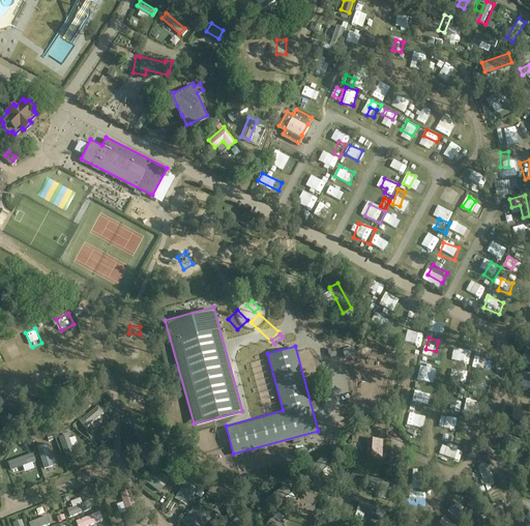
[(459,354),(455,362),(470,367),(472,358),(459,354)]
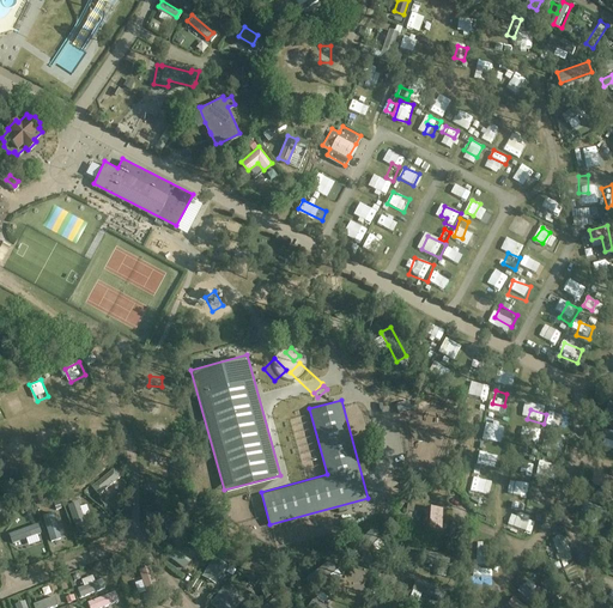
[(570,419),(552,414),(548,427),(566,432),(570,419)]
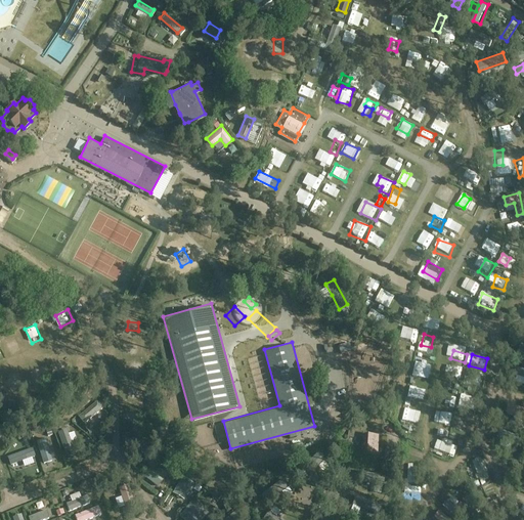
[(422,369),(423,366),(418,364),(415,375),(429,380),(432,373),(422,369)]
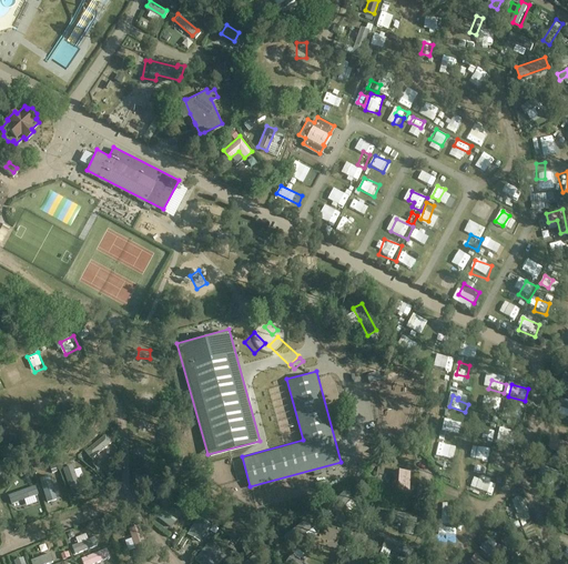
[(567,398),(559,395),(557,403),(567,408),(567,398)]
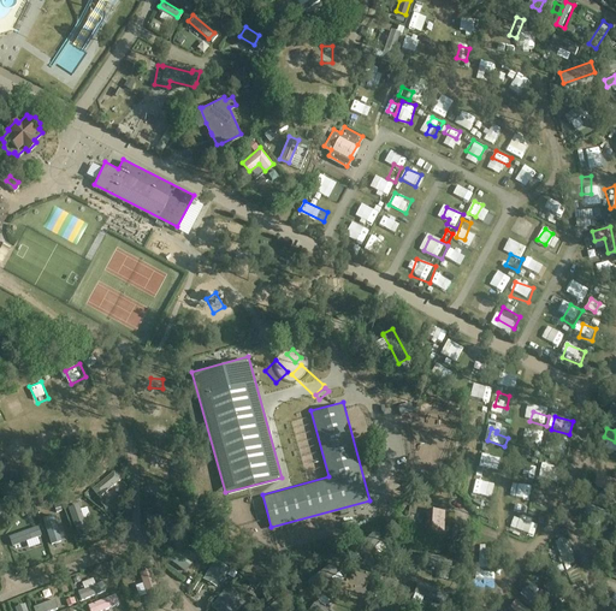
[(289,461),(302,448),(295,442),(283,455),(289,461)]
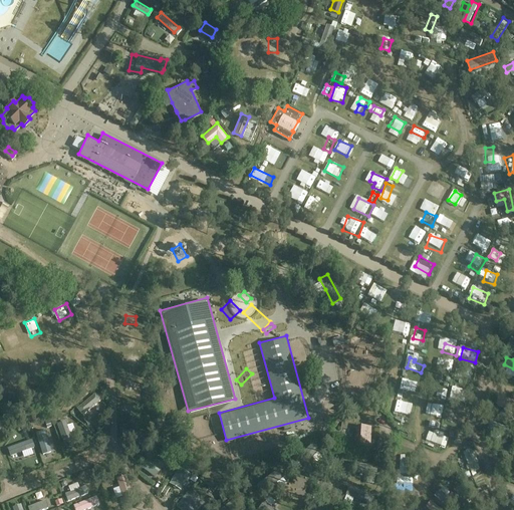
[(413,395),(416,380),(405,378),(403,393),(413,395)]
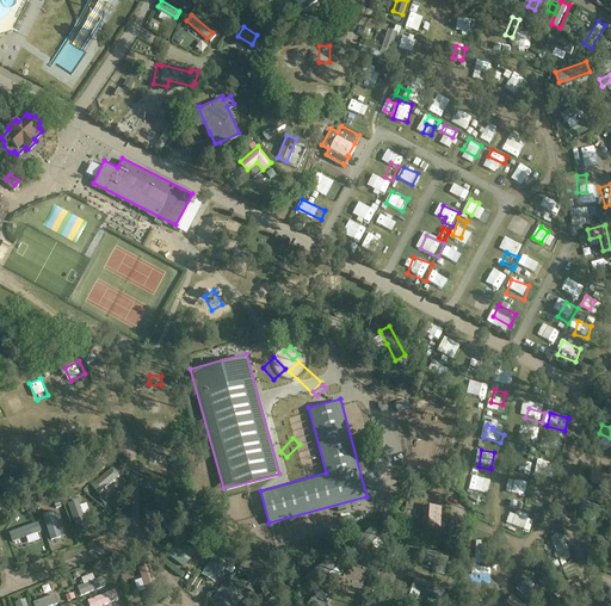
[(522,472),(532,474),(535,458),(524,456),(522,472)]
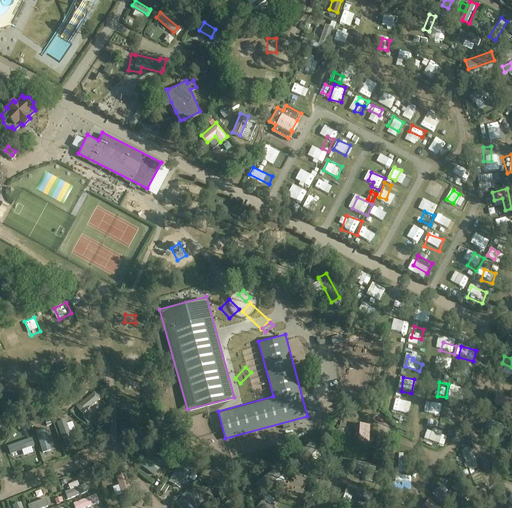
[(93,393),(78,408),(86,416),(101,401),(93,393)]
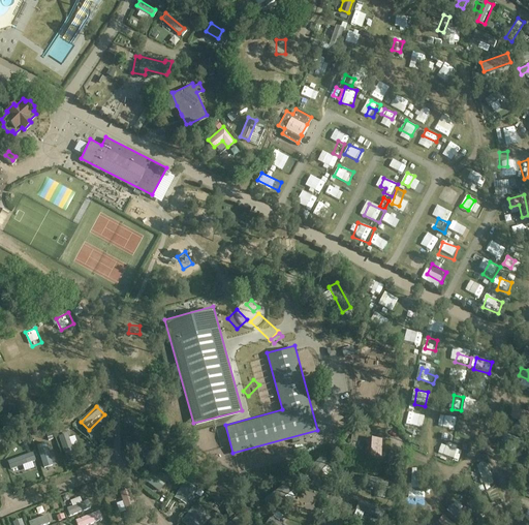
[(528,410),(512,406),(509,414),(528,420),(528,410)]
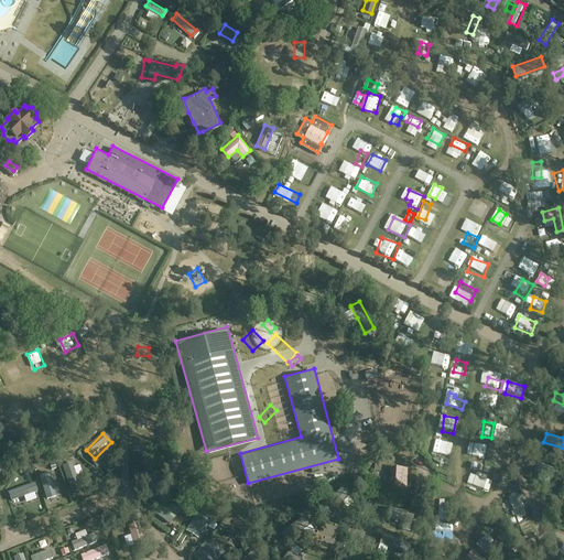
[(474,444),(473,456),(488,458),(489,447),(474,444)]
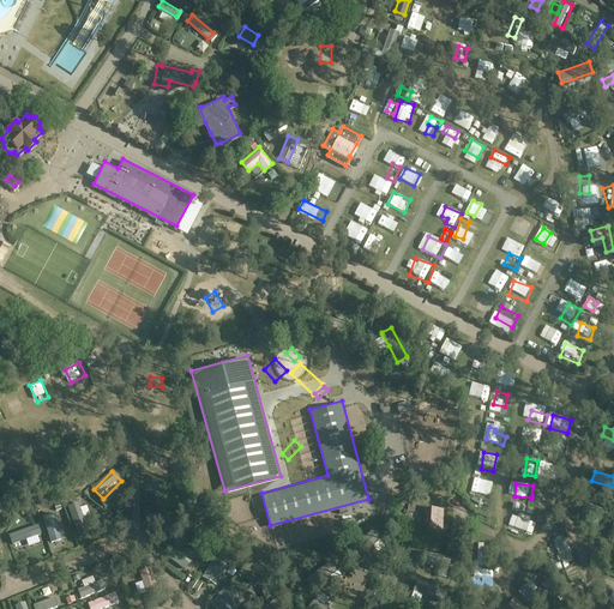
[(611,513),(613,506),(591,500),(589,507),(611,513)]
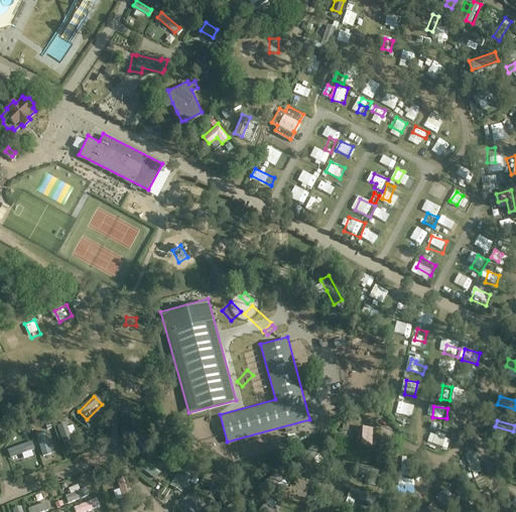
[(372,444),(373,425),(357,424),(356,443),(372,444)]
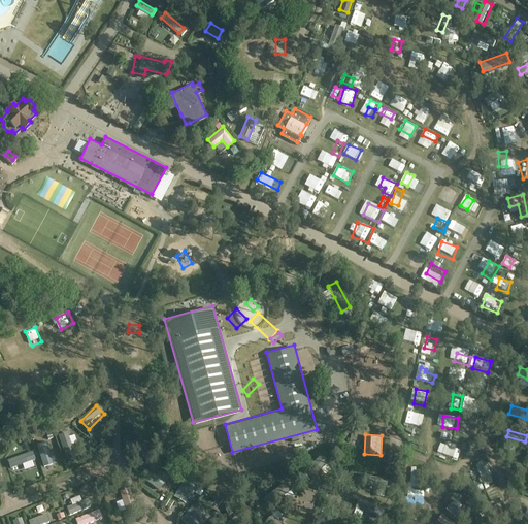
[(68,462),(76,459),(68,437),(60,440),(68,462)]
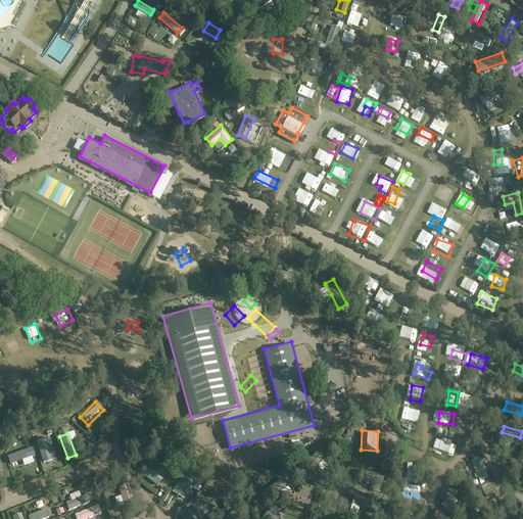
[(125,443),(148,442),(147,434),(125,435),(125,443)]
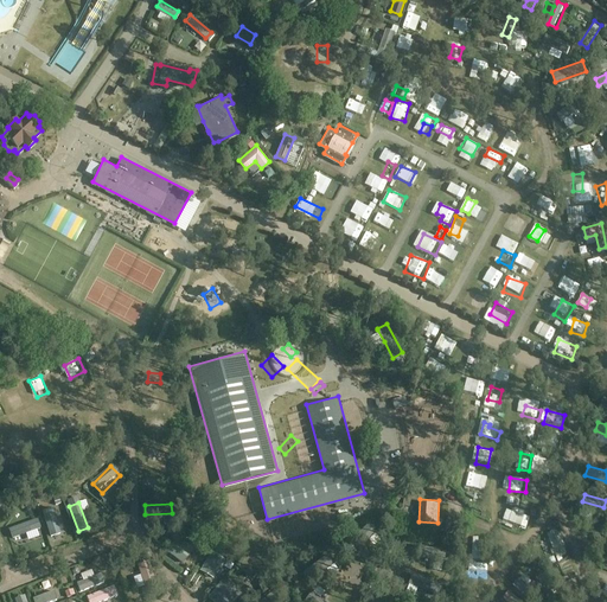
[(55,510),(45,511),(49,529),(57,527),(55,510)]
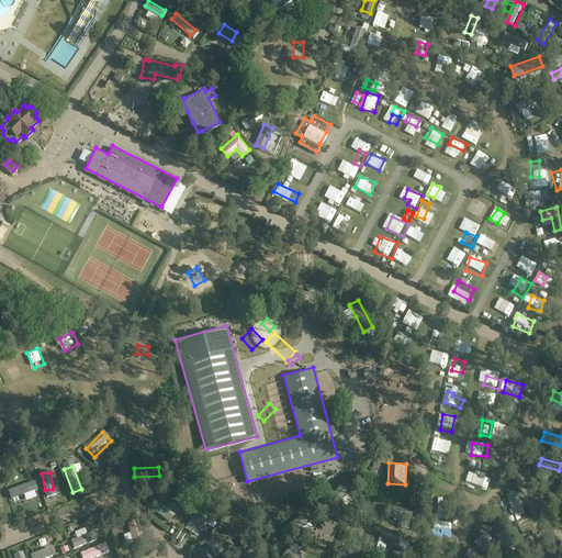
[(32,476),(8,484),(11,494),(35,486),(32,476)]
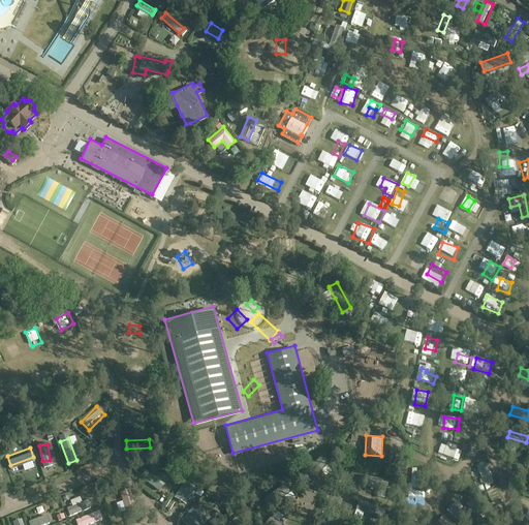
[(449,455),(457,463),(464,456),(457,448),(449,455)]
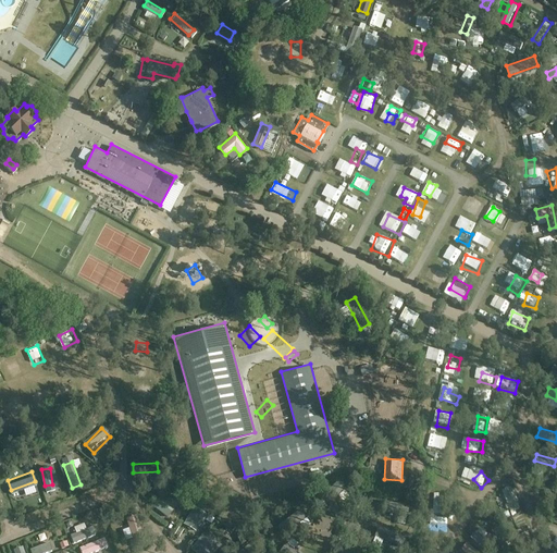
[(344,484),(337,479),(317,499),(323,505),(344,484)]
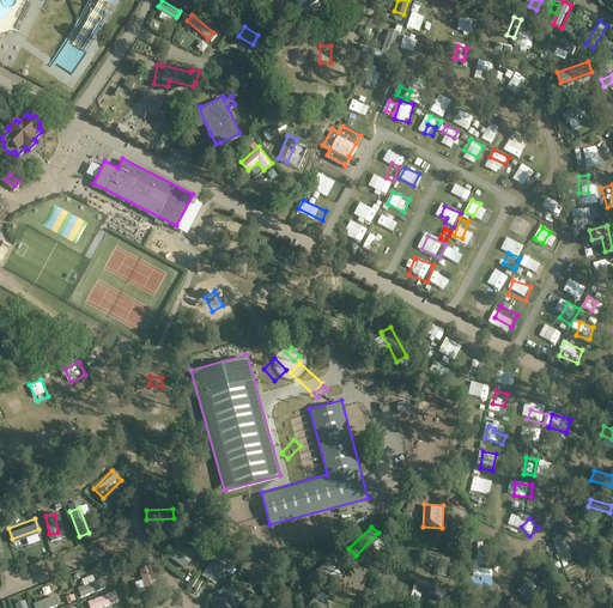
[(553,537),(562,559),(571,555),(563,534),(553,537)]
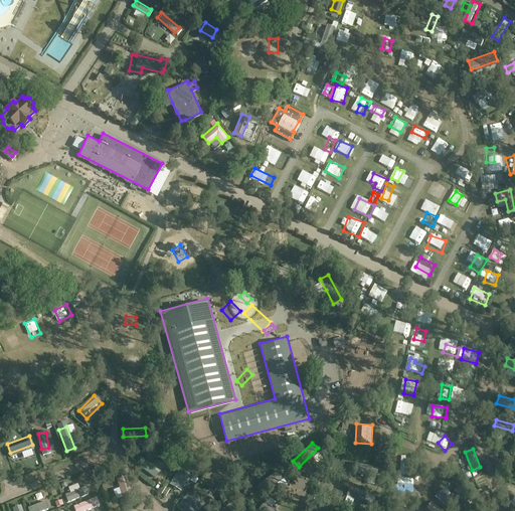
[(142,466),(155,476),(165,464),(157,458),(154,462),(148,457),(142,466)]
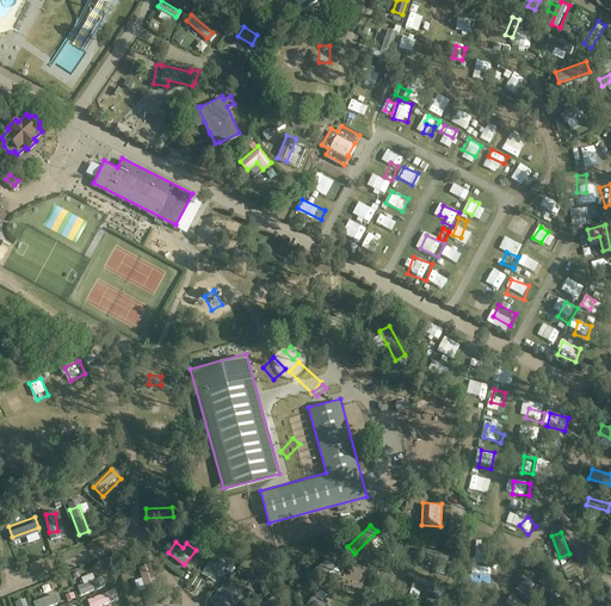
[(417,545),(415,556),(446,563),(449,552),(417,545)]
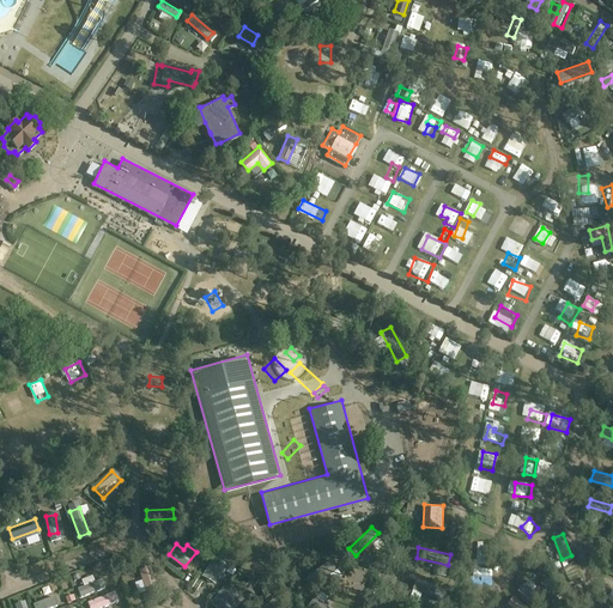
[(216,582),(226,561),(213,553),(201,573),(216,582)]
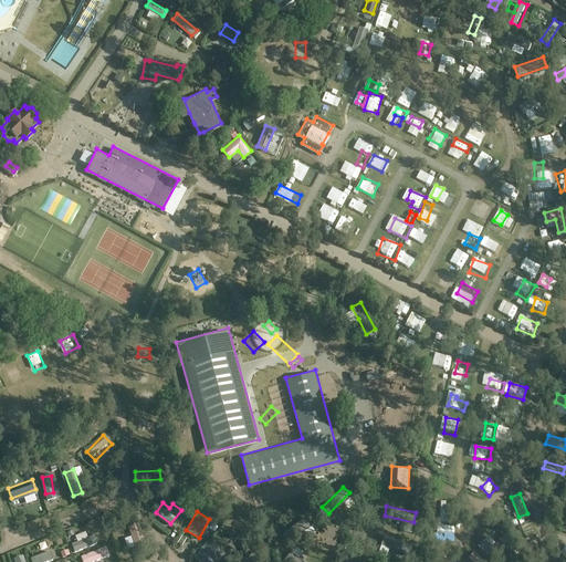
[(306,514),(281,532),(287,540),(312,522),(306,514)]
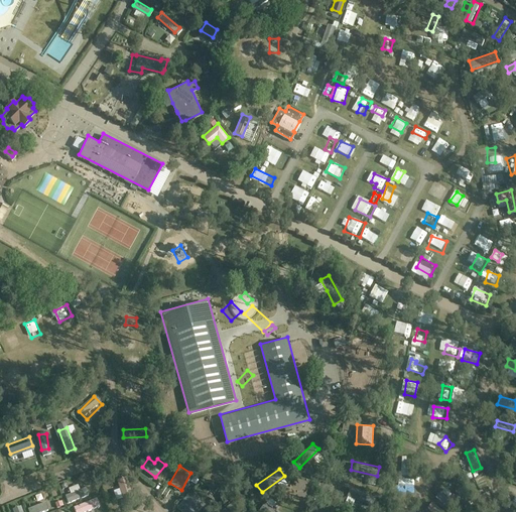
[(351,485),(347,494),(372,504),(376,495),(351,485)]
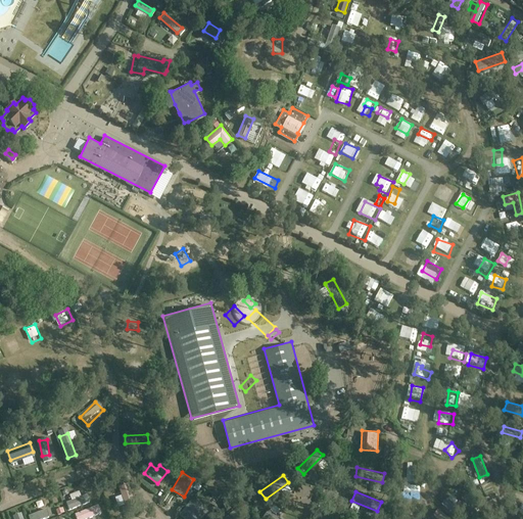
[(448,496),(442,502),(460,517),(465,511),(448,496)]
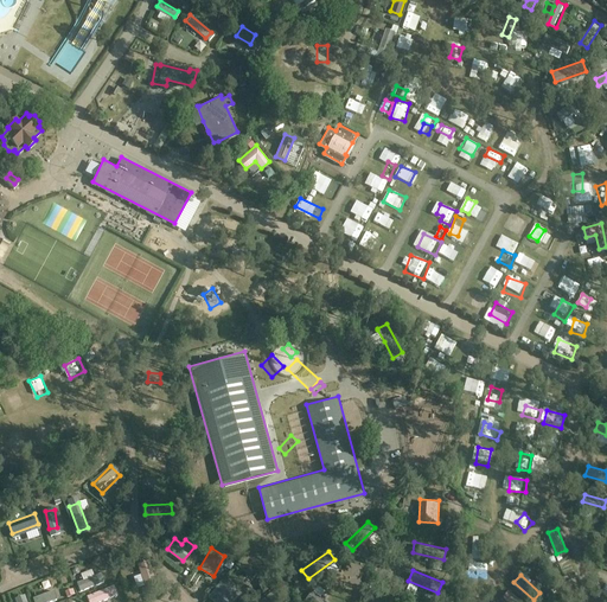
[(585,596),(576,576),(568,578),(576,600),(585,596)]
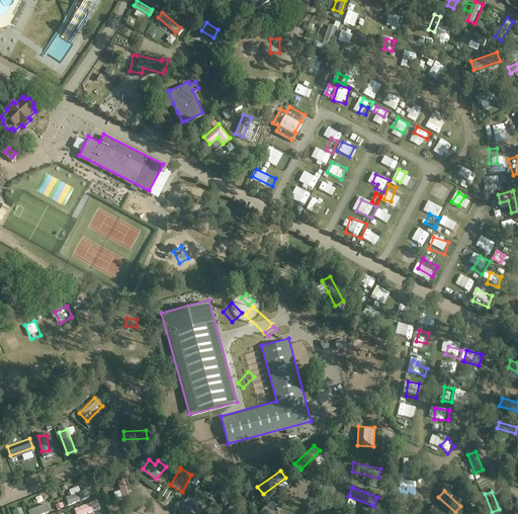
[(72,499),(74,506),(91,502),(89,494),(72,499)]
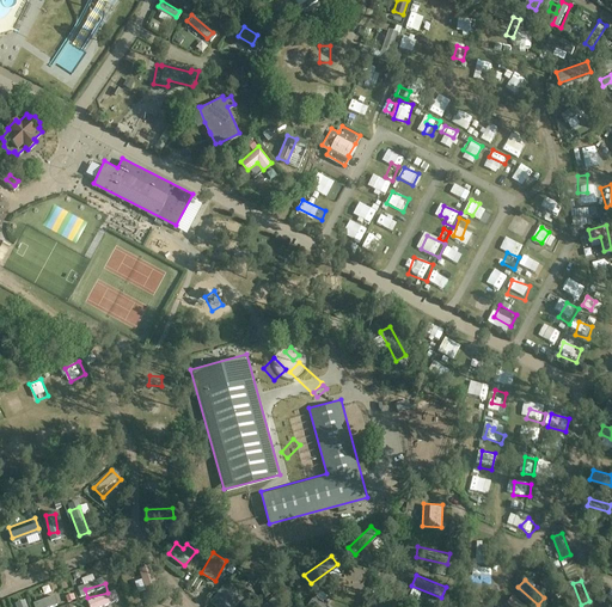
[(209,600),(218,606),(232,606),(240,598),(222,584),(209,600)]
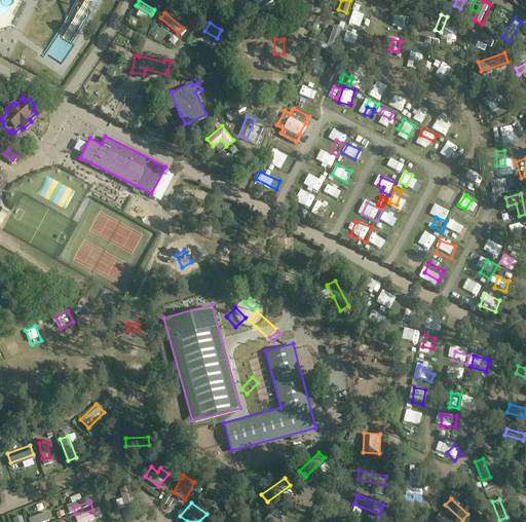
[(29,521),(34,521),(49,517),(46,509),(28,516),(29,521)]
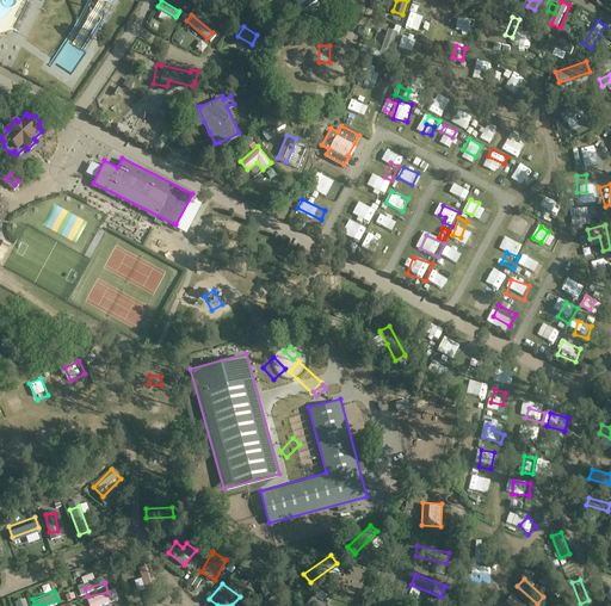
[(116,591),(88,603),(90,605),(115,605),(122,604),(116,591)]
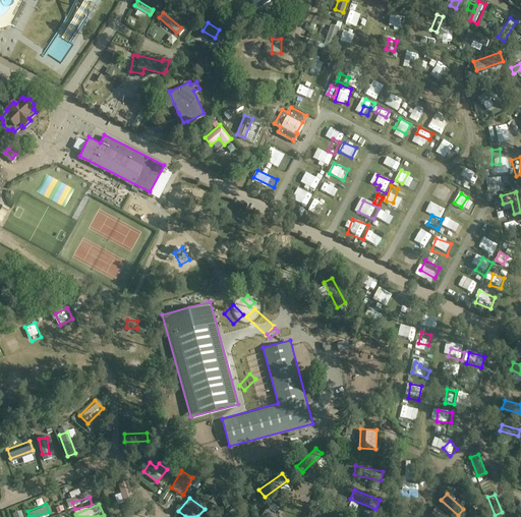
[(261,513),(266,516),(282,516),(267,506),(261,513)]
